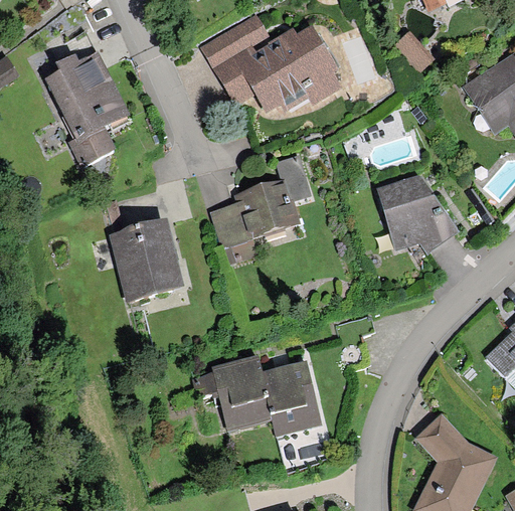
[(422,0),(427,10),(449,0),(422,0)]
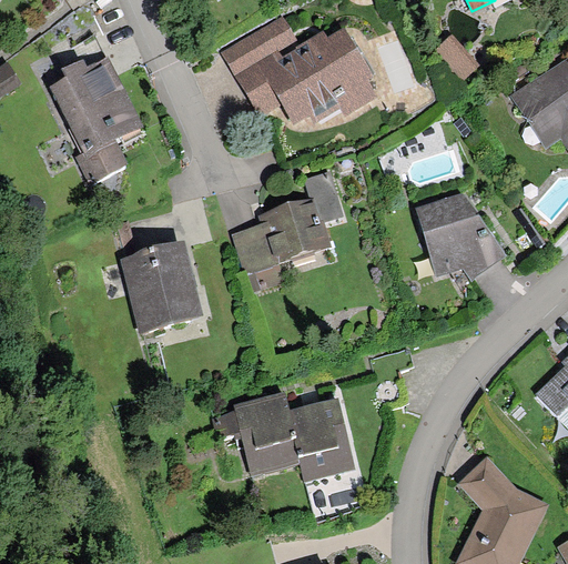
[(281,13),(220,52),(261,118),(281,106),(295,129),(311,119),(315,124),(340,110),(344,117),(375,97),(369,87),(377,82),(345,31),(328,41),(323,32),(301,46),(281,13)]
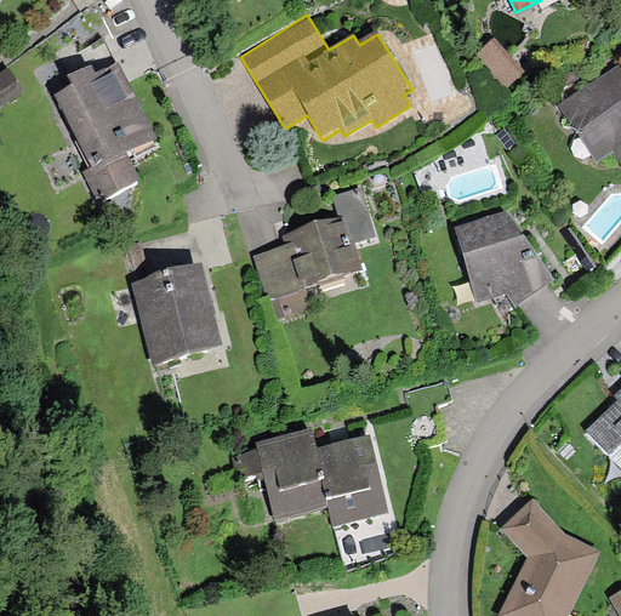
[(525,68),(495,36),(474,55),(505,87),(525,68)]
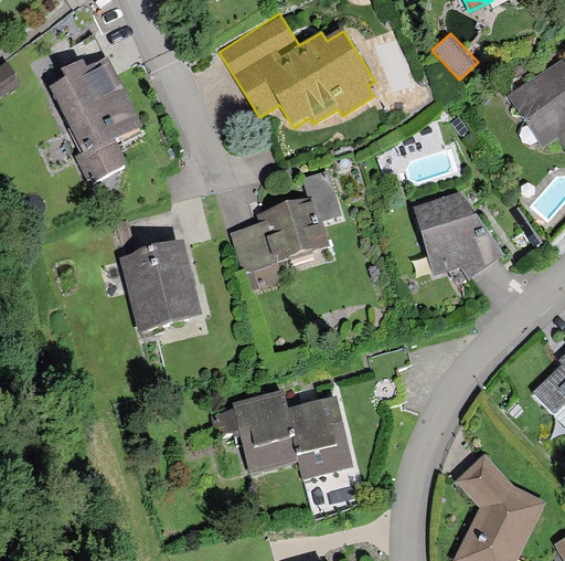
[(564,55),(508,94),(541,146),(557,135),(564,146),(564,55)]
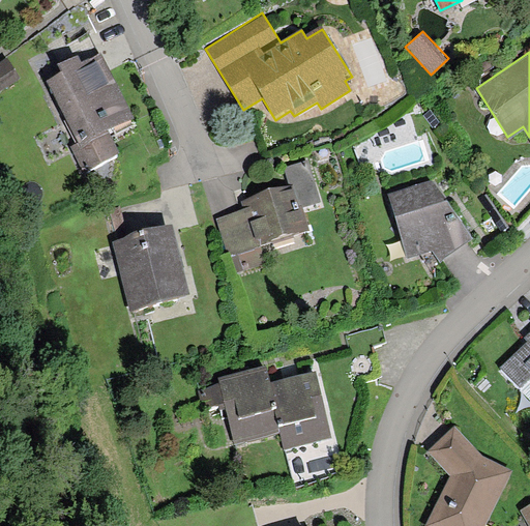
[(0,87),(17,77),(4,57),(0,59),(0,87)]
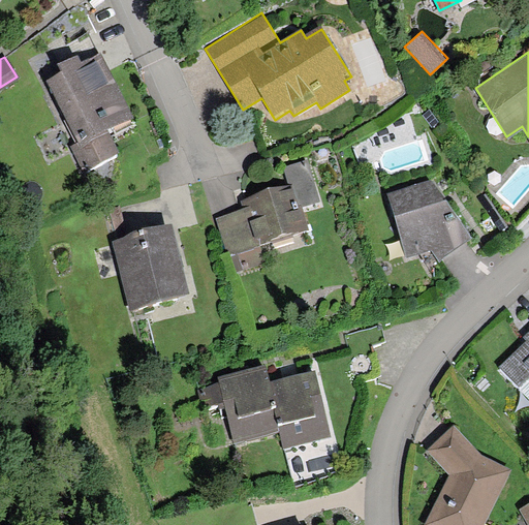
[(134,123),(100,58),(80,69),(75,61),(59,70),(62,75),(43,85),(60,116),(63,114),(79,142),(70,146),(84,172),(102,162),(93,145),(134,123)]
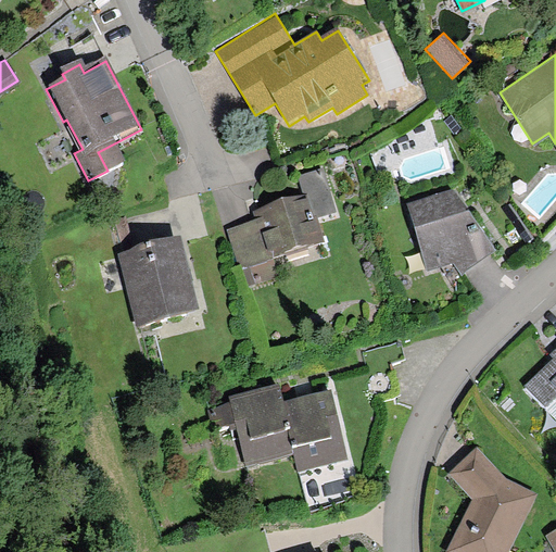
[(254,218),(228,226),(239,262),(242,261),(249,284),(280,274),(275,256),(326,240),(319,217),(338,211),(324,165),(298,173),(304,192),(252,208),(254,218)]
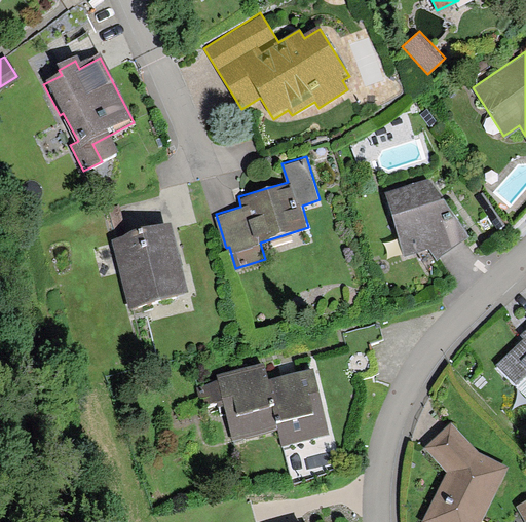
[(428,181),(387,194),(403,255),(429,248),(436,261),(470,237),(428,181)]
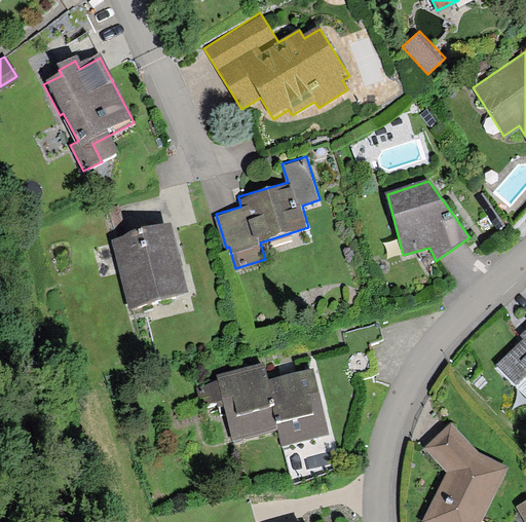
[(173,228),(112,244),(128,312),(189,297),(173,228)]
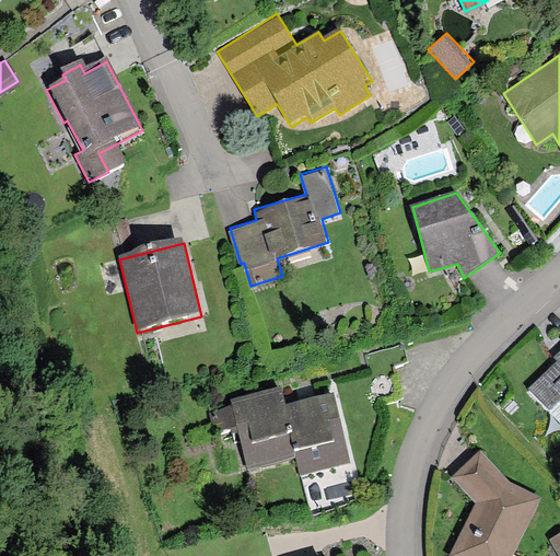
[(555,358),(525,385),(548,410),(559,398),(559,346),(551,355),(555,358)]
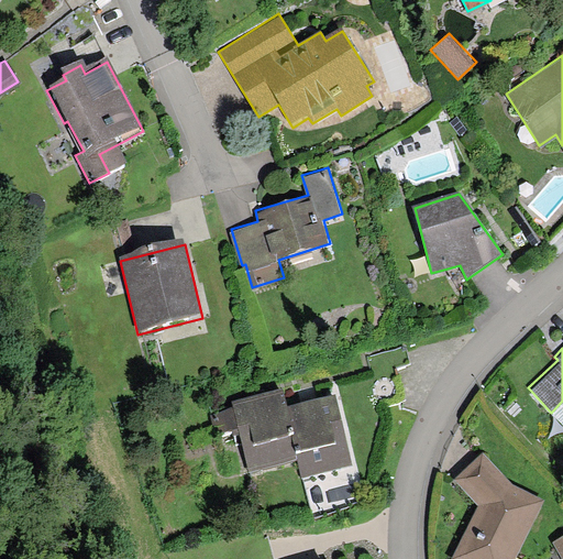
[(283,387),(232,399),(234,406),(211,413),(218,434),(239,428),(249,469),(298,457),(302,475),(353,462),(335,395),(287,408),(283,387)]
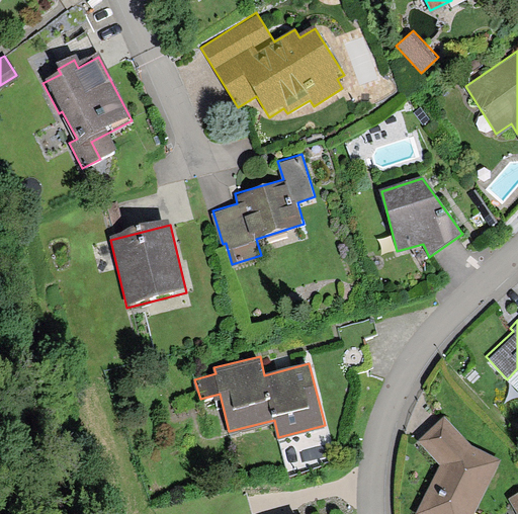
[(472,513),(500,457),(471,444),(444,416),(418,441),(440,463),(415,513),(472,513)]
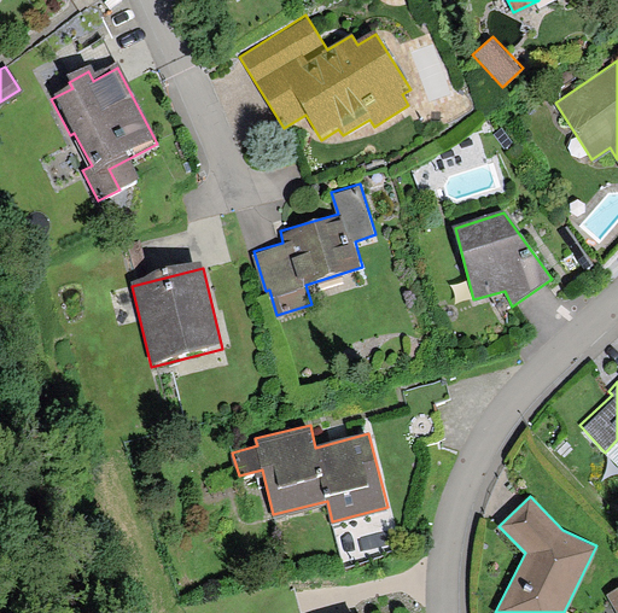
All buildings are outlined.
